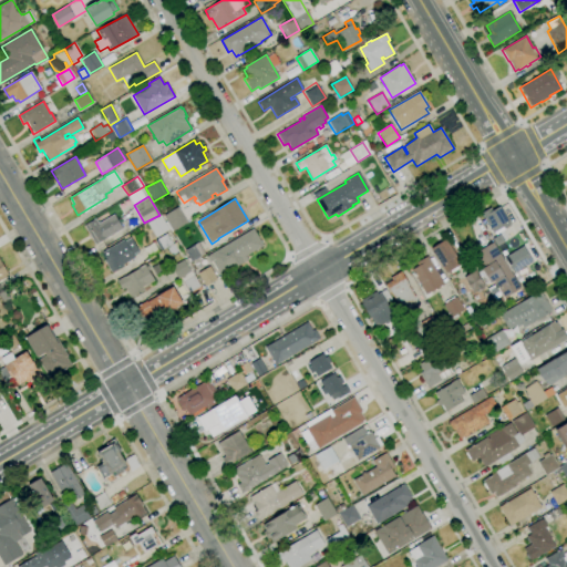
[(493,233),(486,223),(483,225),(481,222),(484,219),(482,214),(491,208),(493,210),(500,206),(501,208),(505,205),(513,217),(514,216),(517,222),(504,229),(503,227),(493,233)]
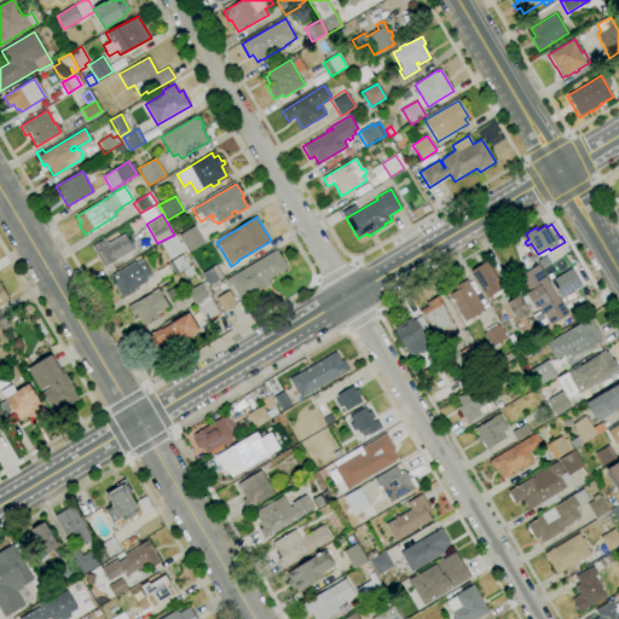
[(187,254),(180,243),(183,242),(178,236),(194,226),(204,243),(187,254)]
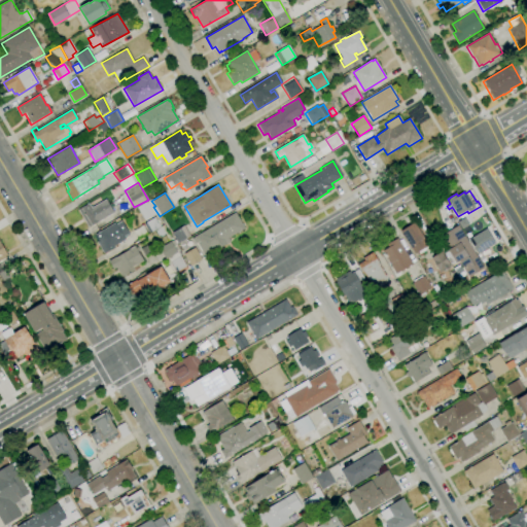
[(89,227),(78,210),(89,203),(92,208),(106,199),(114,212),(89,227)]
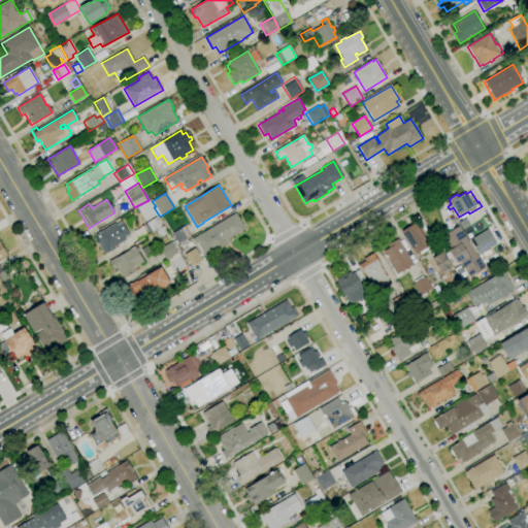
[(145,221),(137,207),(150,200),(158,213),(145,221)]
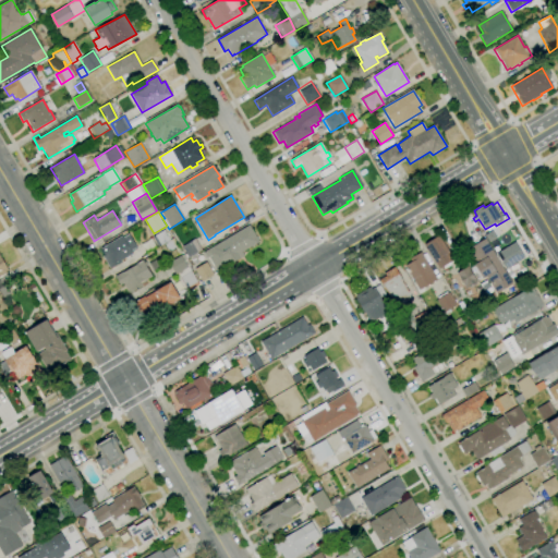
[(217,271),(205,252),(249,226),(258,242),(241,252),(244,255),(217,271)]
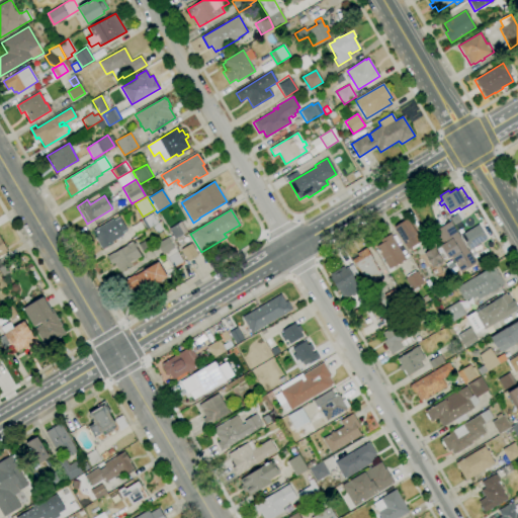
[(149,229),(144,219),(156,211),(157,214),(155,216),(159,223),(149,229)]
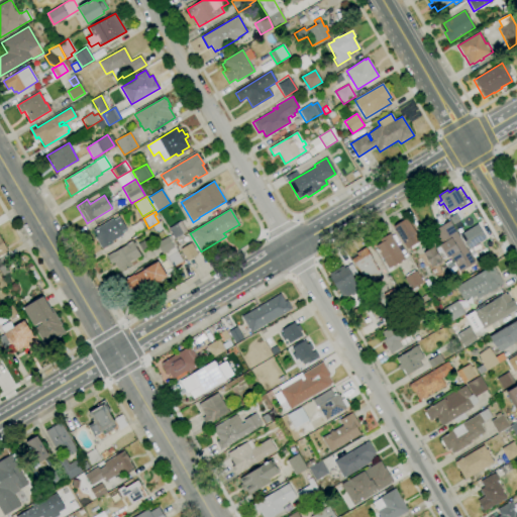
[(453,224),(449,218),(455,215),(459,221),(453,224)]
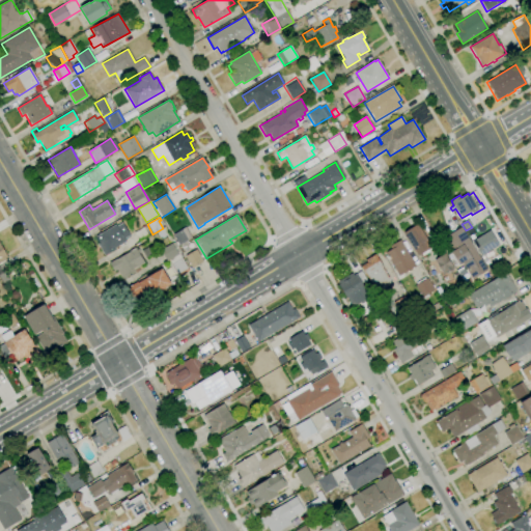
[(105,256),(98,244),(100,243),(95,236),(116,225),(116,226),(122,222),(130,235),(130,236),(124,240),(126,242),(115,248),(115,249),(105,256)]
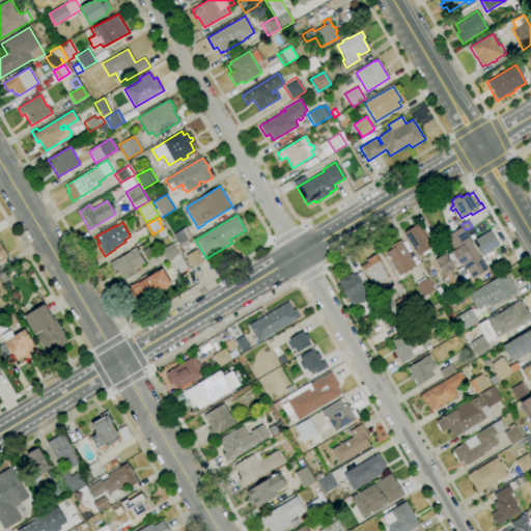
[(417,256),(403,232),(417,224),(431,247),(417,256)]
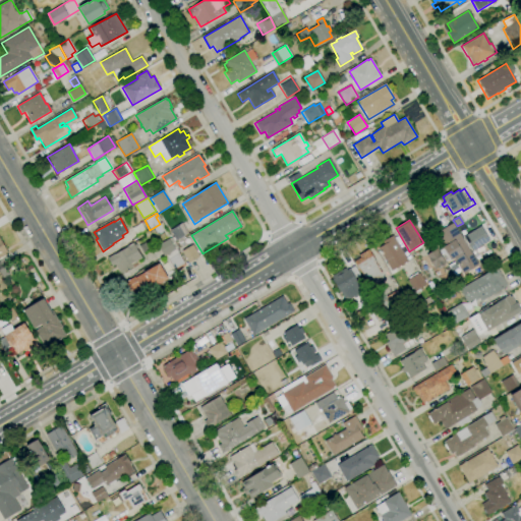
[(175,241),(169,230),(182,223),(188,233),(175,241)]
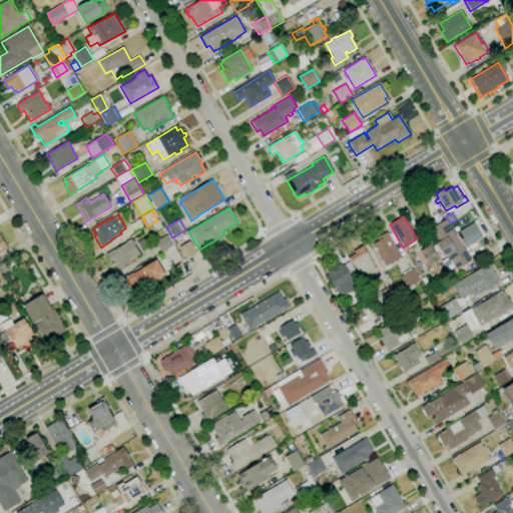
[(456,270),(447,254),(443,257),(436,243),(432,236),(436,233),(432,227),(446,219),(471,262),(456,270)]
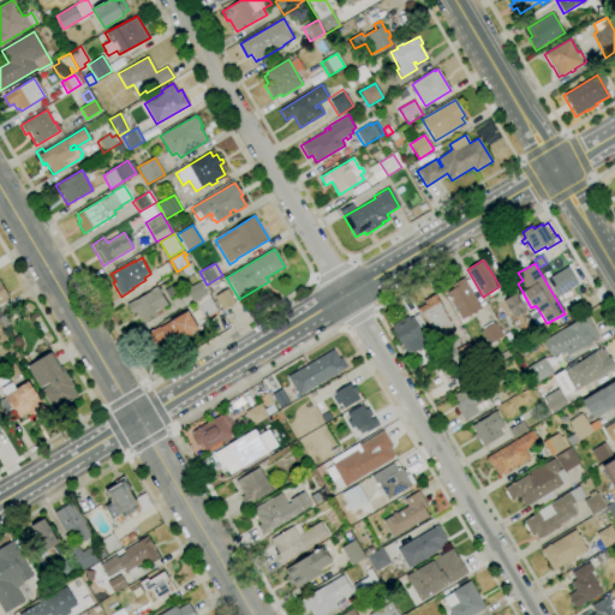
[(545,274),(542,268),(550,263),(554,268),(545,274)]
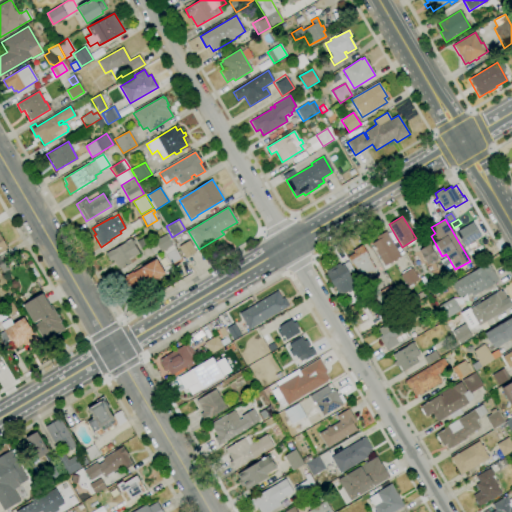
[(456,231),(464,246),(480,236),(471,222),(456,231)]
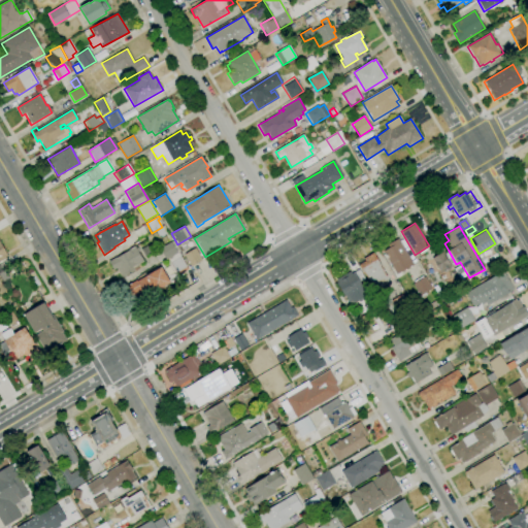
[(396,274),(387,259),(386,259),(384,256),(385,256),(383,252),(389,248),(388,244),(398,238),(414,264),(396,274)]
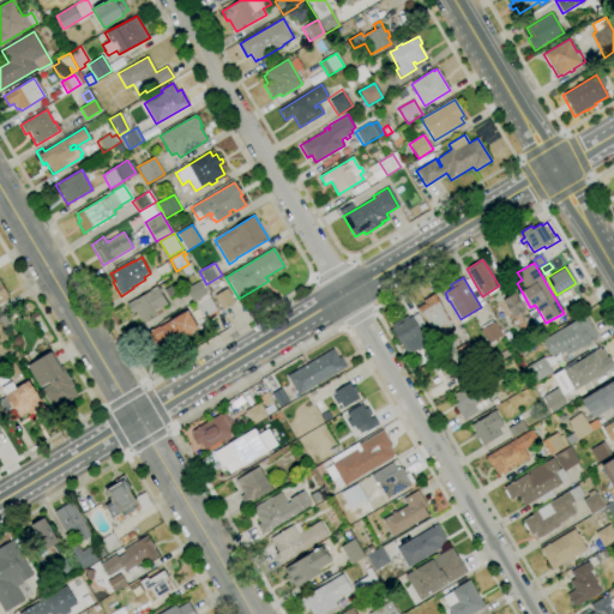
[(206,319),(196,301),(192,302),(185,289),(198,282),(199,282),(203,280),(210,292),(208,294),(218,312),(206,319)]
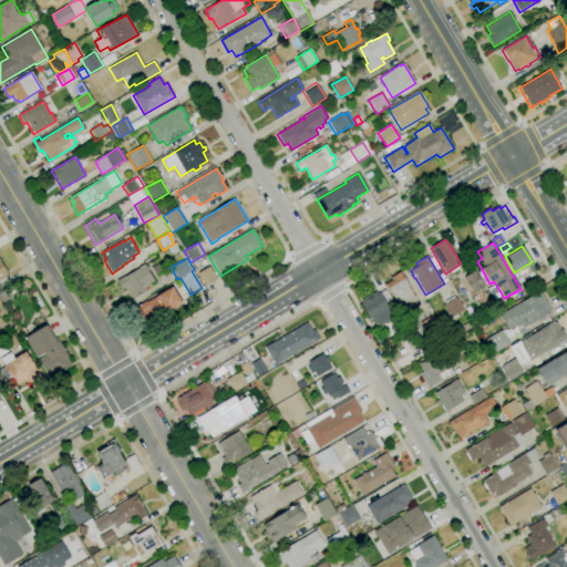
[(0,280),(0,260),(9,276),(0,280)]
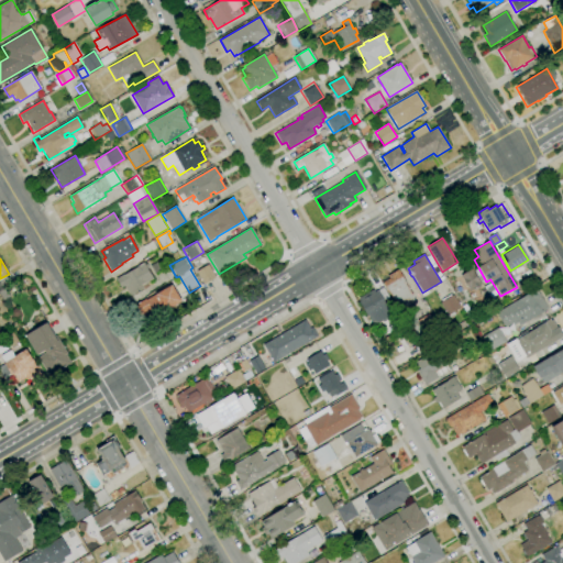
[(155,274),(151,266),(158,262),(163,268),(155,274)]
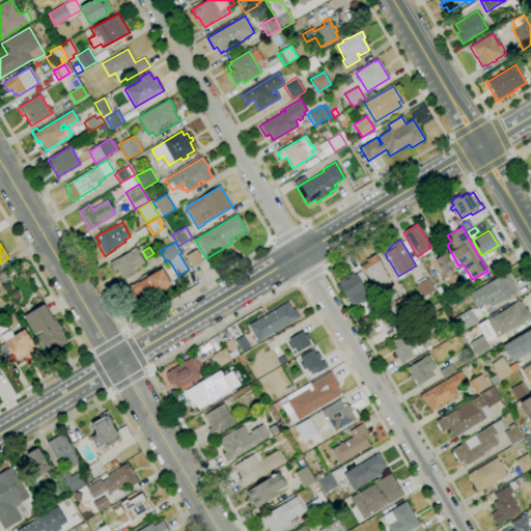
[(122,279),(117,270),(114,272),(109,263),(136,248),(137,250),(138,249),(140,252),(138,253),(144,263),(138,267),(138,266),(133,269),(135,272),(122,279)]
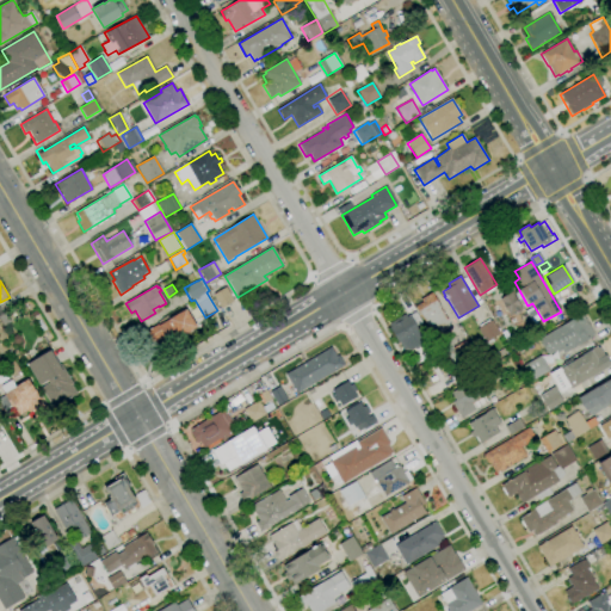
[(221,308),(213,295),(226,288),(234,301),(221,308)]
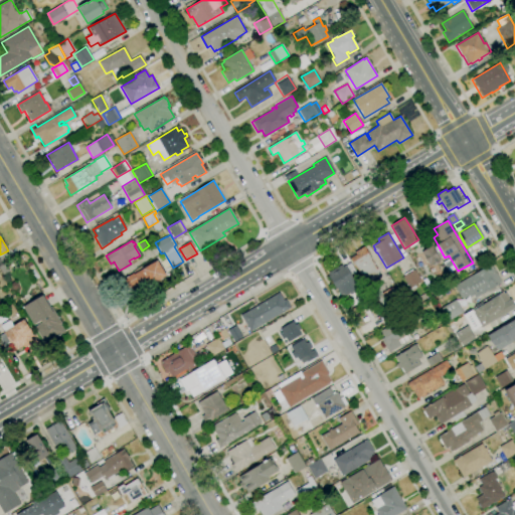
[(431,267),(421,252),(432,245),(440,261),(431,267)]
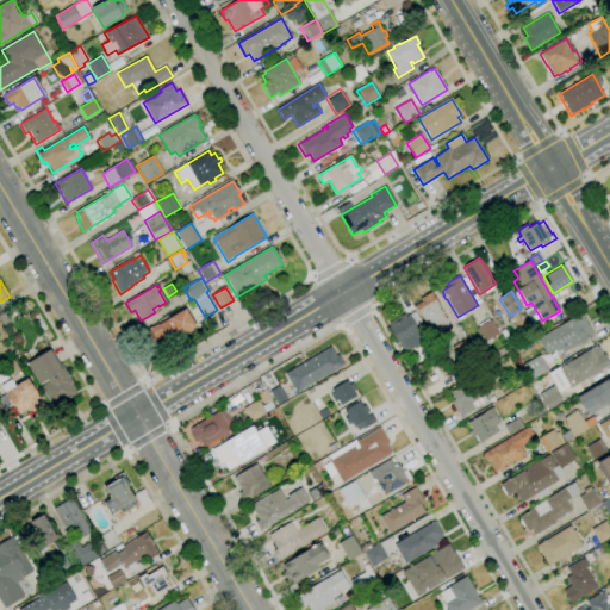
[(453,363),(446,352),(443,354),(415,306),(422,302),(419,299),(431,292),(440,305),(437,306),(446,319),(447,318),(452,347),(464,340),(472,353),(453,363)]
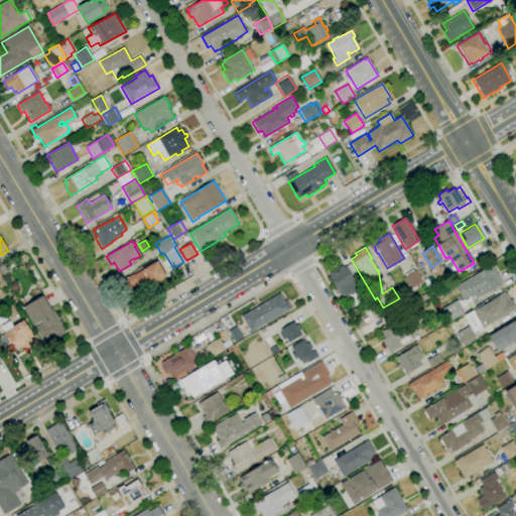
[(141,294),(137,288),(128,293),(121,281),(133,274),(134,275),(142,270),(157,261),(166,276),(150,285),(152,287),(141,294)]
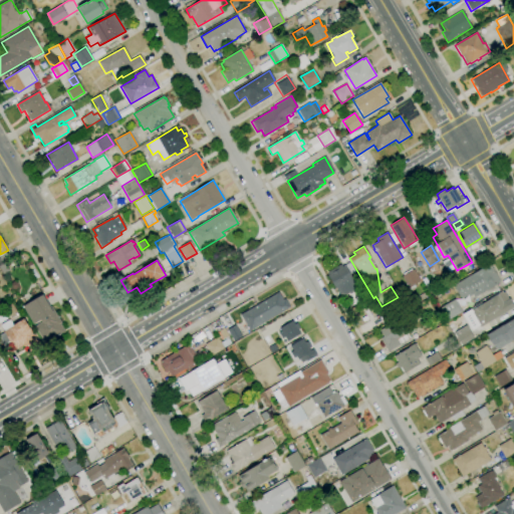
[(327,275),(328,275),(327,272),(341,264),(342,266),(344,265),(353,280),(357,287),(340,297),(327,275)]
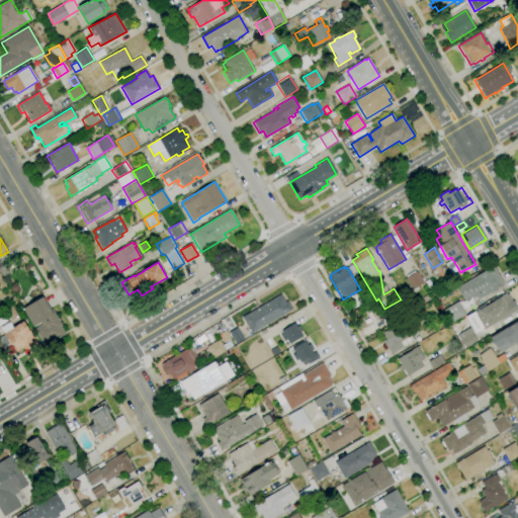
[(478,299),(476,297),(471,299),(470,297),(465,300),(457,287),(493,266),(494,268),(495,268),(505,283),(478,299)]
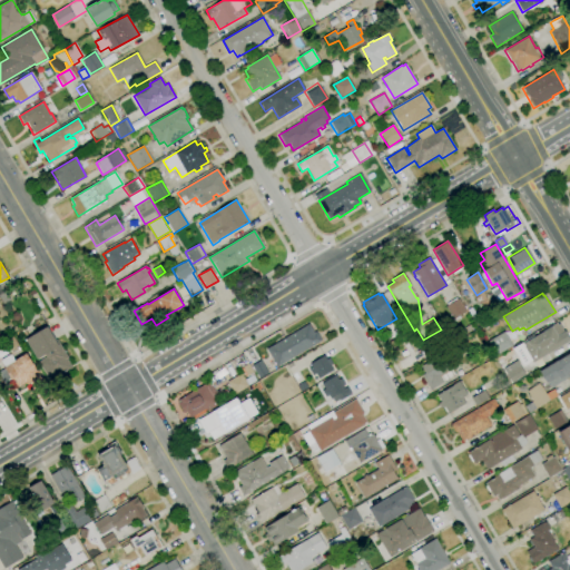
[(453,318),(445,306),(448,305),(446,304),(457,298),(458,300),(459,300),(467,311),(453,318)]
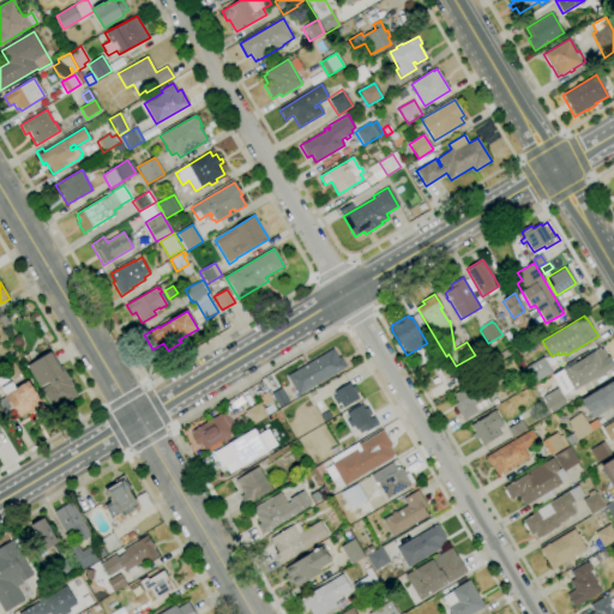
[(435,366),(433,361),(429,362),(427,359),(431,356),(426,348),(433,343),(444,361),(435,366)]
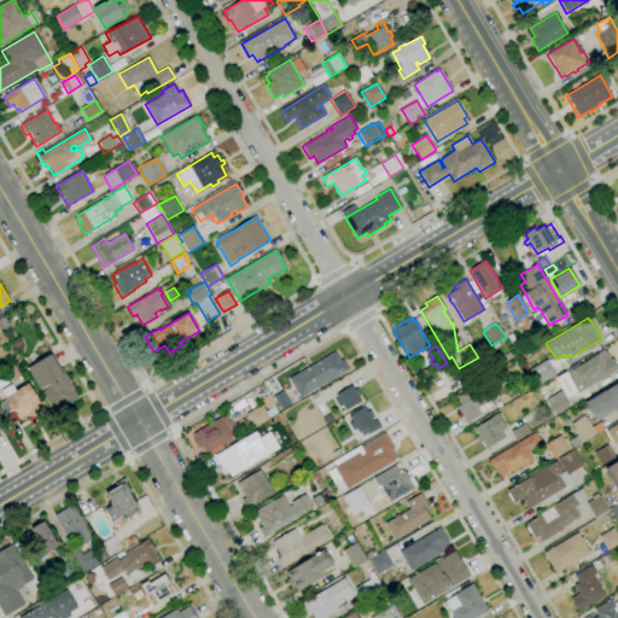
[(577,394),(566,373),(598,355),(598,354),(604,350),(604,353),(606,351),(612,362),(610,363),(613,372),(577,394)]
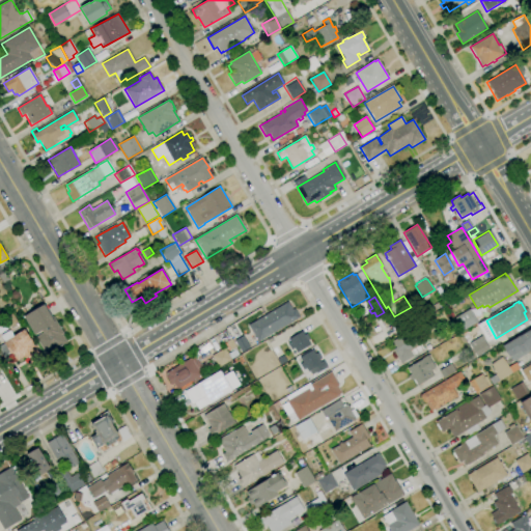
[(257,341),(248,326),(287,302),(292,310),(295,309),(299,317),(257,341)]
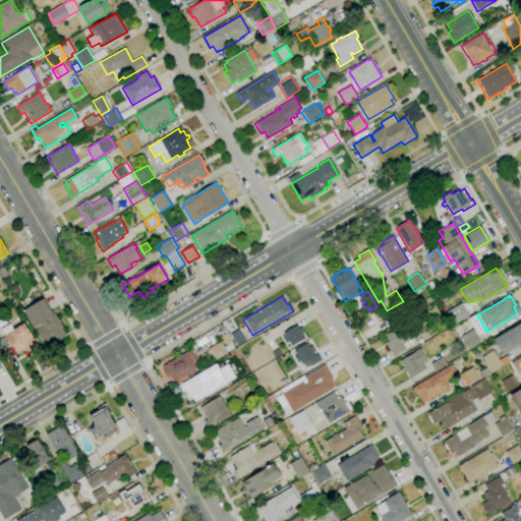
[(427,304),(424,299),(430,296),(433,300),(427,304)]
